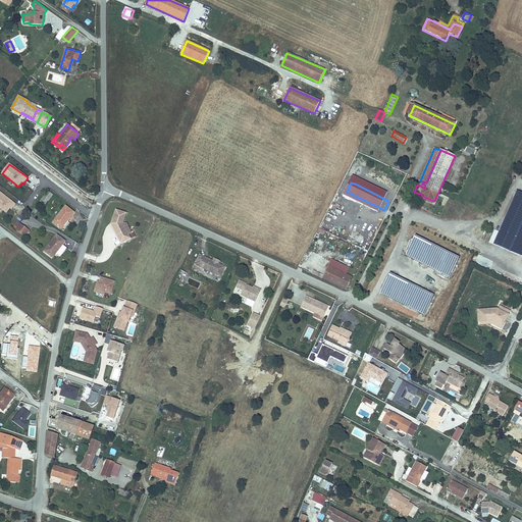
[(16,204),(14,203),(0,192),(0,208),(6,213),(10,209),(11,210),(16,204)]
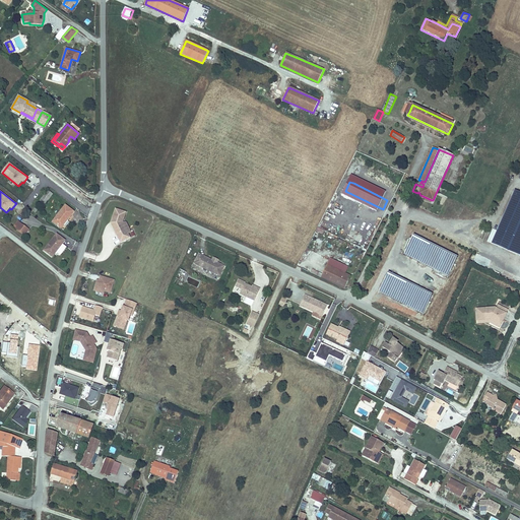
[(49,191),(41,201),(45,204),(53,194),(49,191)]
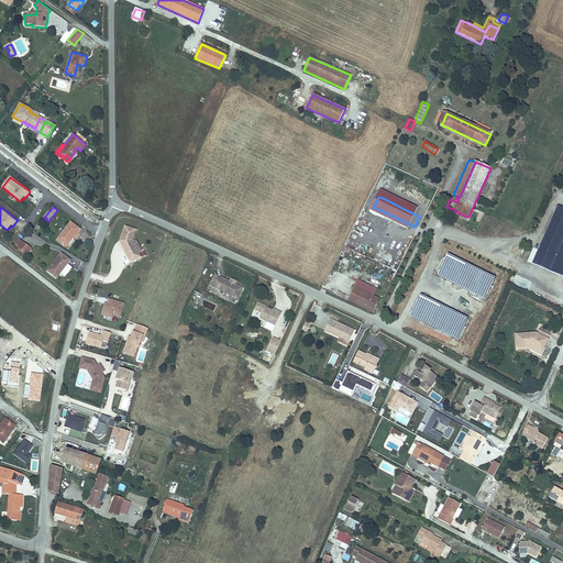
[(415,227),(374,207),(373,210),(392,219),(389,222),(397,225),(398,222),(412,230),(415,227)]
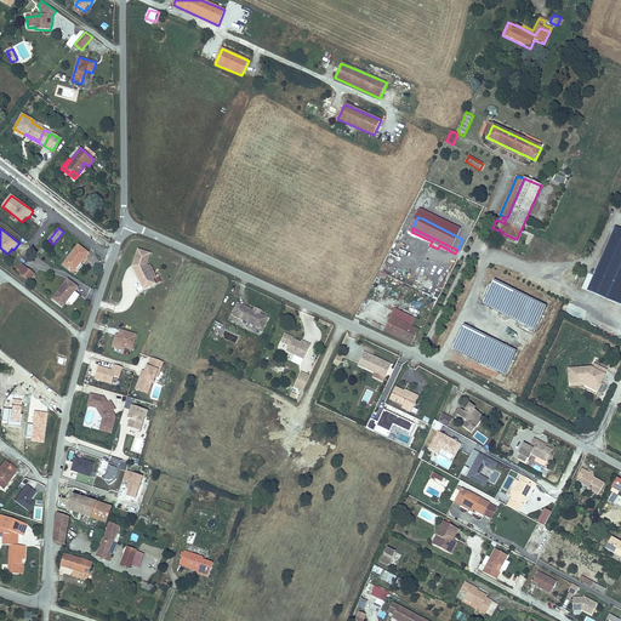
[(620,268),(620,229),(615,228),(594,277),(587,291),(608,300),(620,268)]
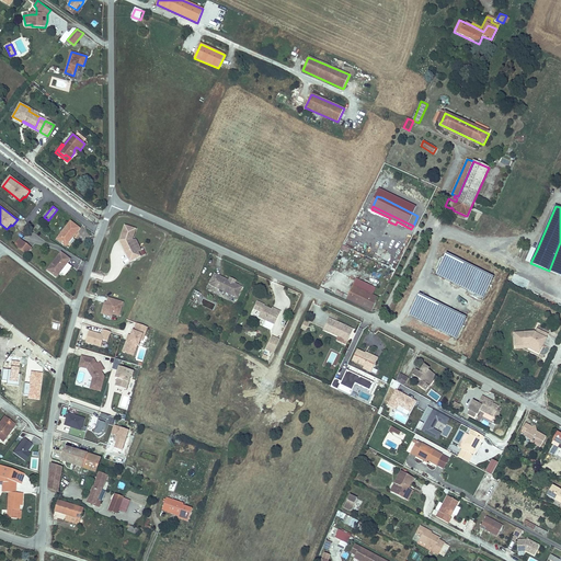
[(67,247),(69,242),(72,238),(80,229),(71,221),(57,239),(67,247)]
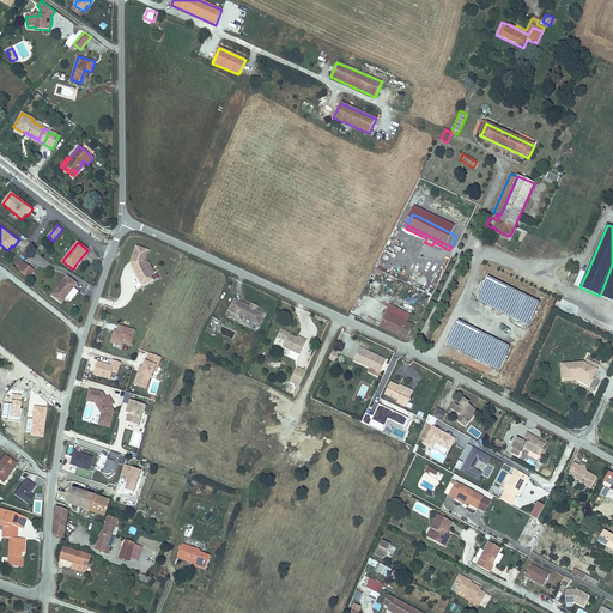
[(149,249),(137,246),(131,262),(134,263),(135,267),(134,268),(143,285),(153,279),(151,274),(145,261),(149,249)]
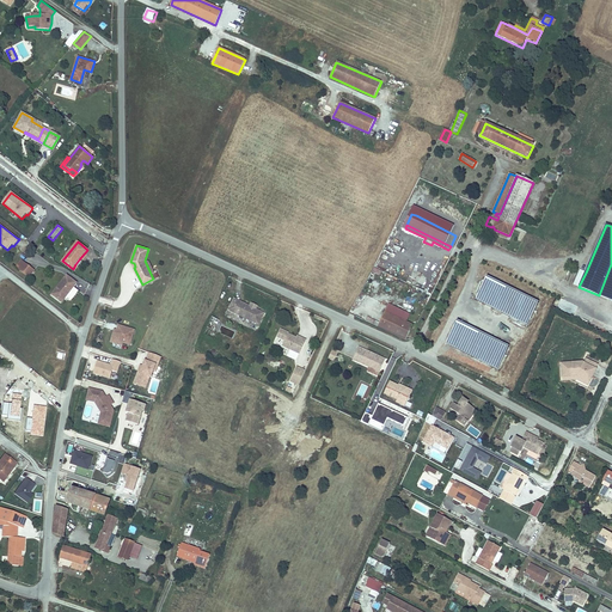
[(22,261),(17,267),(30,276),(35,271),(22,261)]
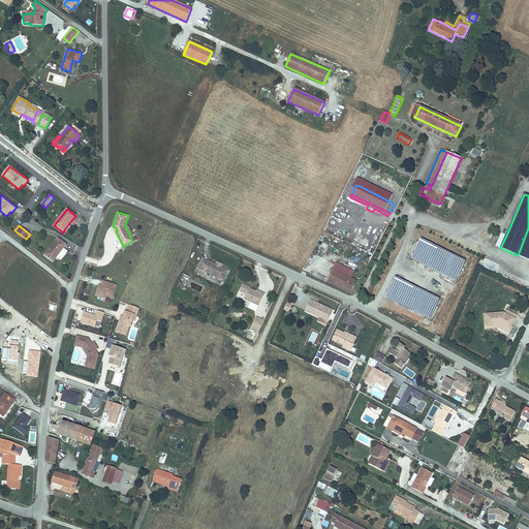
[(128,225),(125,225),(130,237),(133,236),(128,225)]
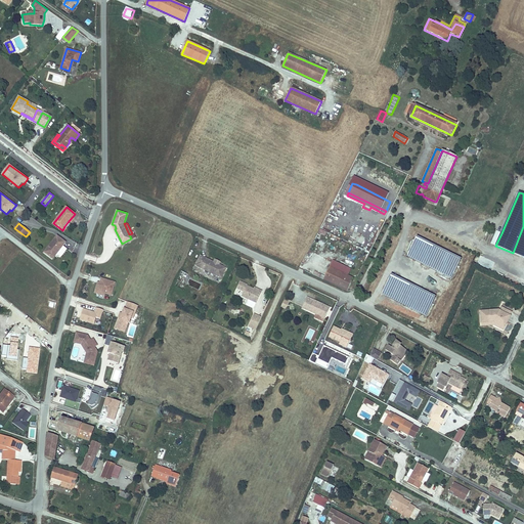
[(523,226),(513,253),(523,258),(523,226)]
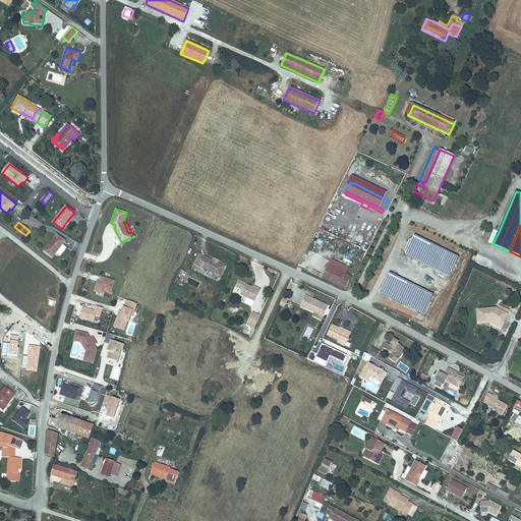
[(488,242),(493,244),(499,232),(494,230),(488,242)]
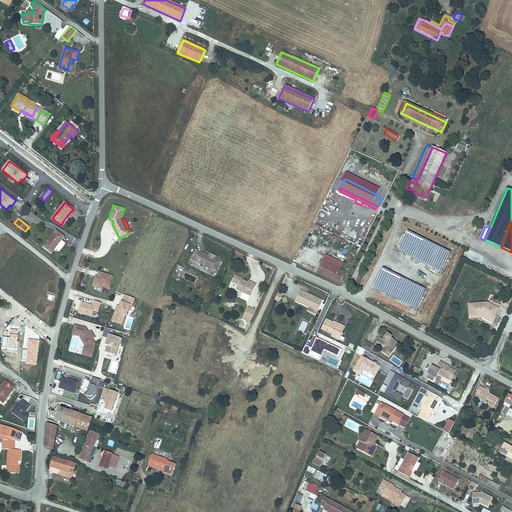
[(52,253),(55,249),(60,242),(64,237),(56,231),(44,247),(52,253)]
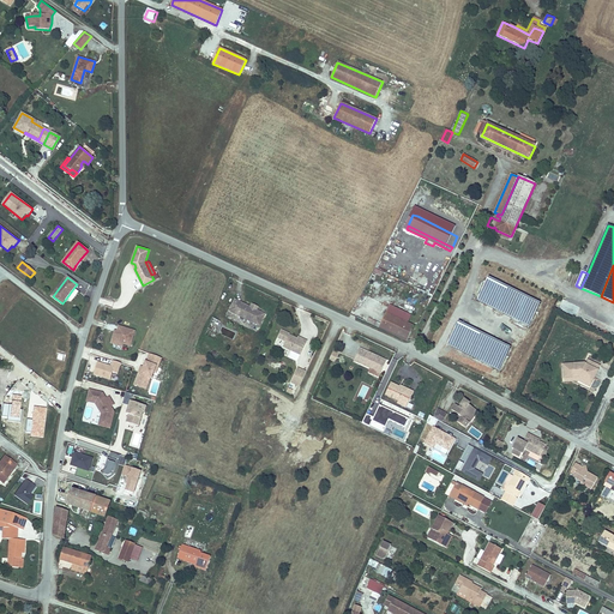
[(541,308),(489,282),(479,304),(530,329),(541,308)]
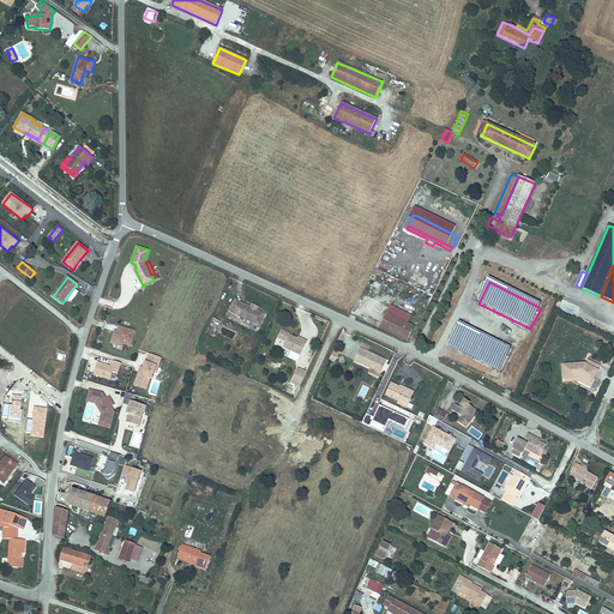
[(72,290),(66,299),(72,302),(78,295),(72,290)]
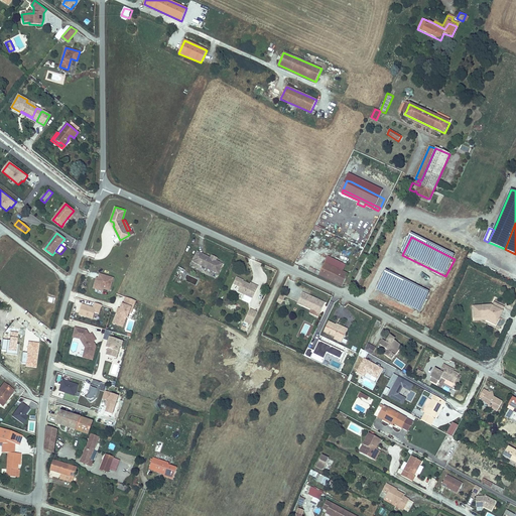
[(212,257),(205,253),(204,256),(198,253),(194,260),(219,272),(223,262),(217,259),(212,257)]
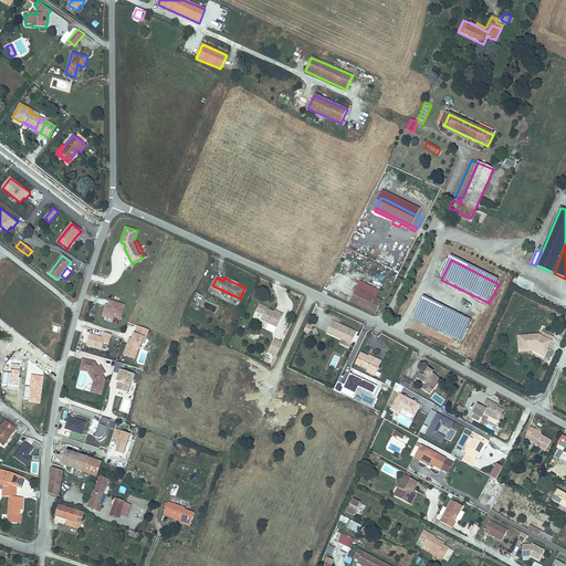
[(359,282),(356,289),(376,299),(379,292),(359,282)]
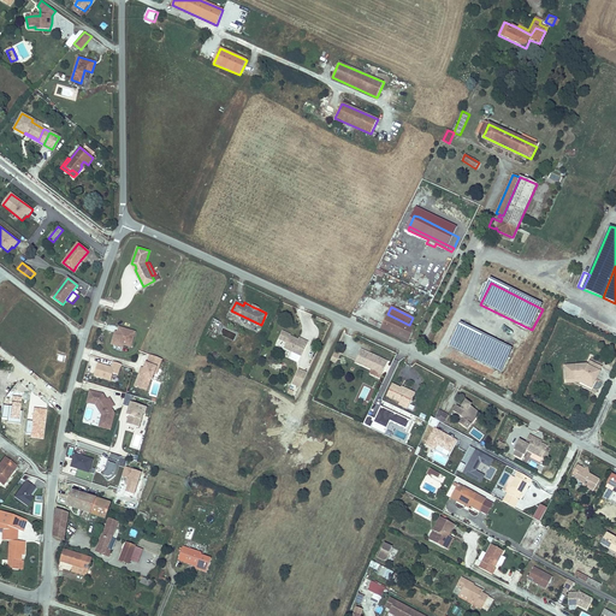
[(388,314),(380,329),(408,342),(415,327),(409,325),(388,314)]
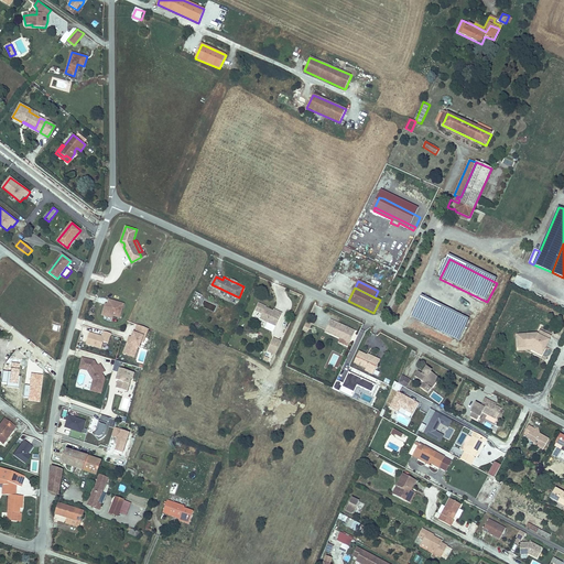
[(470,324),(421,299),(412,317),(461,343),(470,324)]
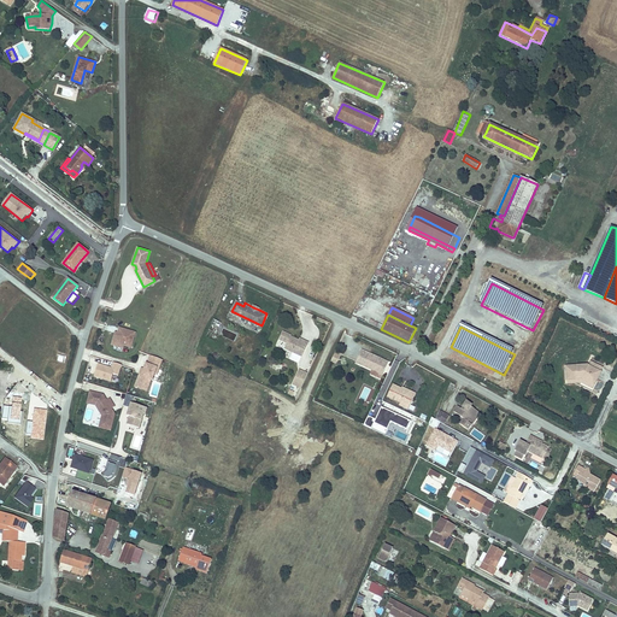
[(135,333),(119,328),(117,333),(115,342),(123,345),(130,347),(135,333)]
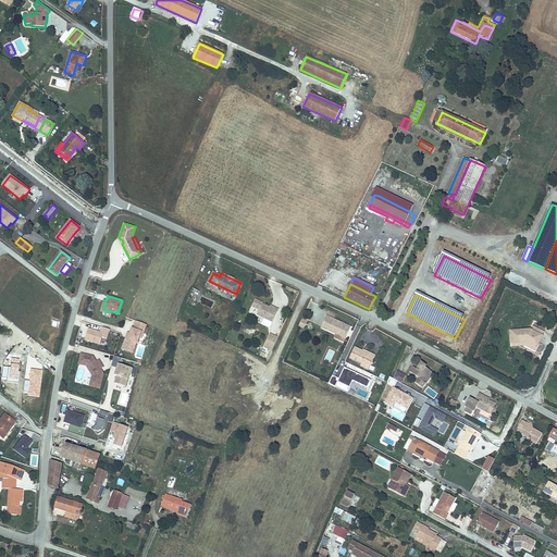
[(103,309),(106,300),(103,299),(100,311),(111,313),(111,311),(103,309)]
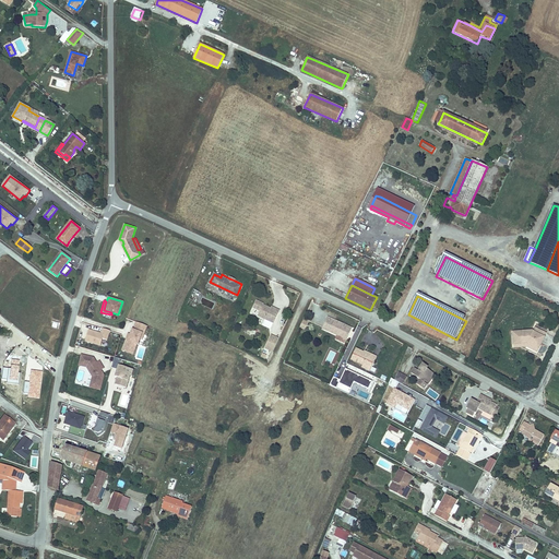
[(266,319),(274,322),(280,311),(271,308),(263,304),(264,304),(257,300),(253,307),(261,310),(258,314),(266,319)]
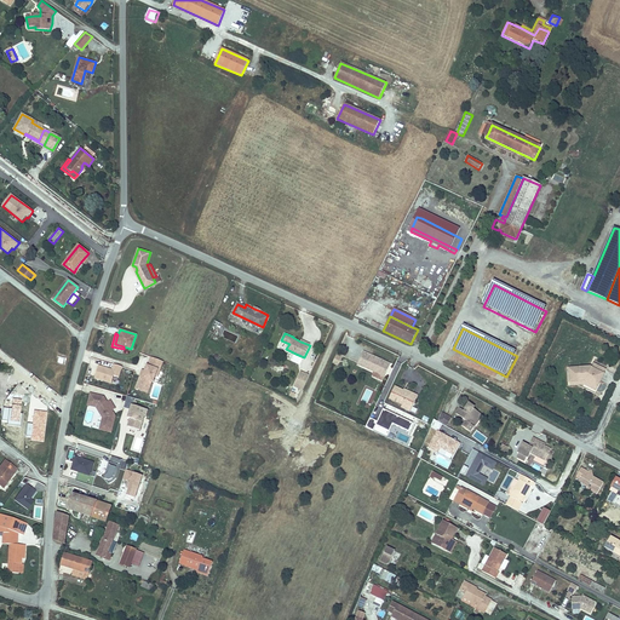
[(363,351),(359,363),(374,372),(384,377),(390,363),(363,351)]
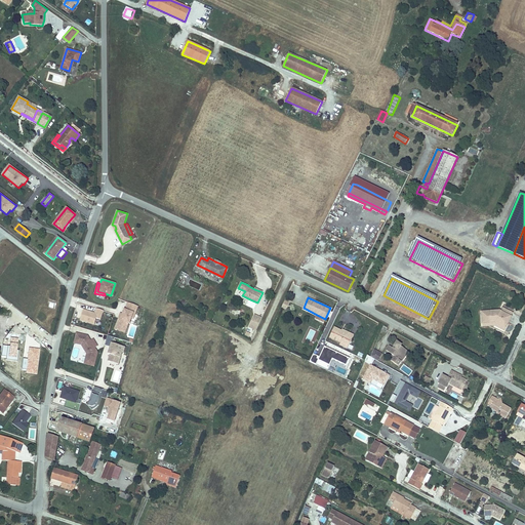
[(257,303),(250,299),(247,304),(255,308),(257,303)]
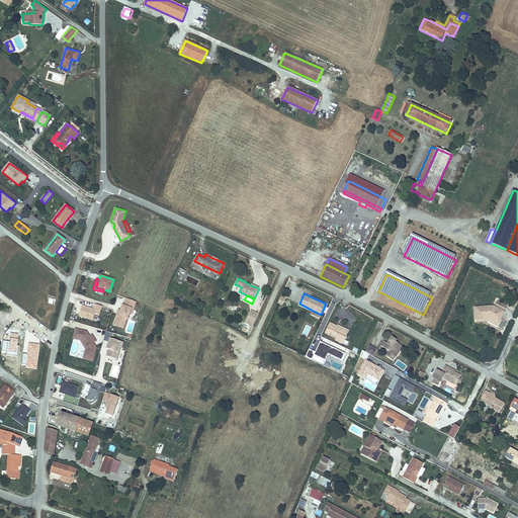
[(128,322),(131,316),(133,316),(137,304),(135,303),(134,303),(125,299),(121,311),(118,310),(113,326),(124,329),(127,321),(128,322)]
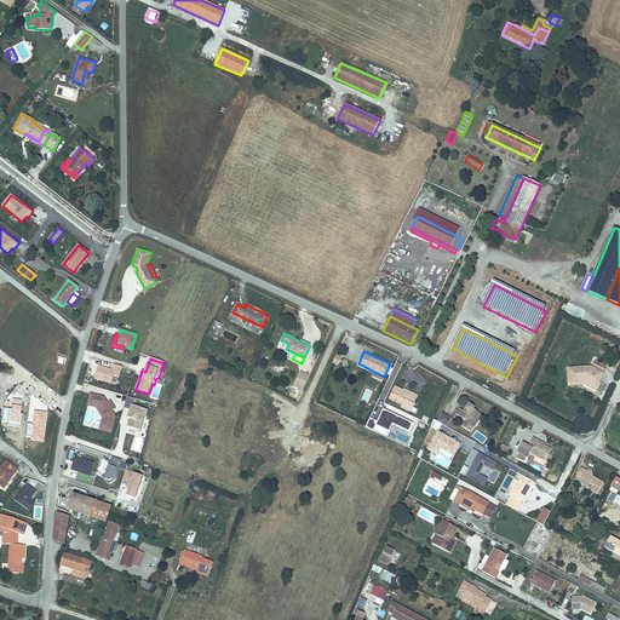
[(593,362),(592,367),(604,373),(607,369),(593,362)]
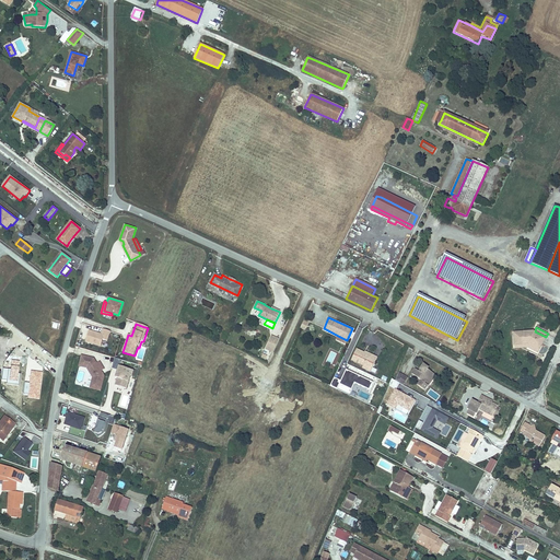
[(111,333),(106,330),(104,329),(102,335),(90,331),(85,342),(101,348),(103,340),(107,342),(111,333)]
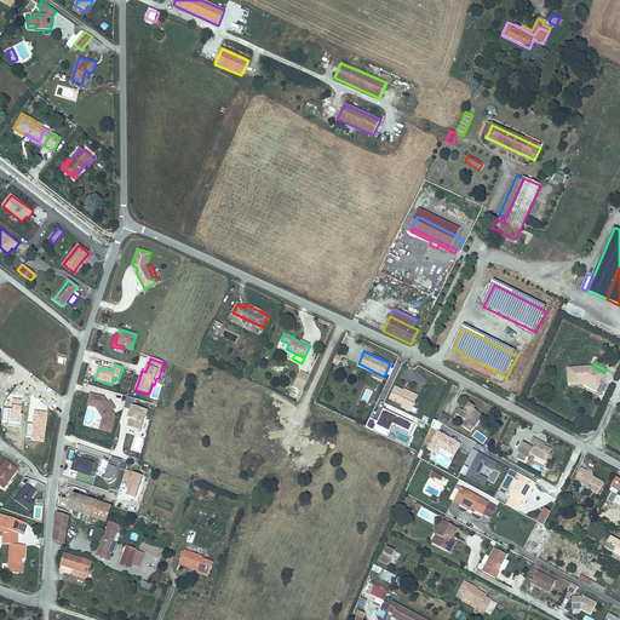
[(592,367),(591,367),(570,368),(570,382),(585,380),(592,384),(590,386),(597,390),(604,373),(592,367)]
